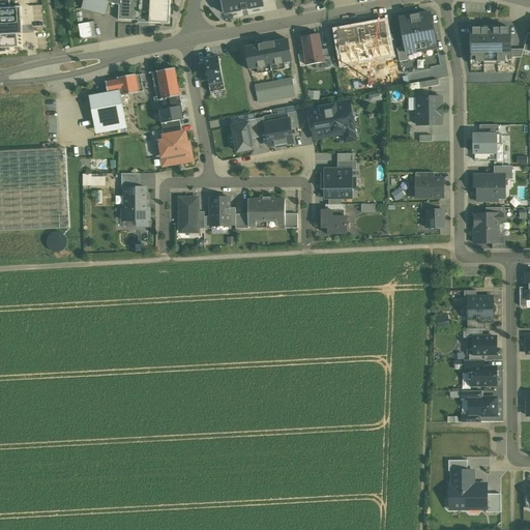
[(0,0),(0,51),(5,52),(4,49),(19,48),(19,35),(24,35),(22,7),(10,7),(9,0),(0,0)]
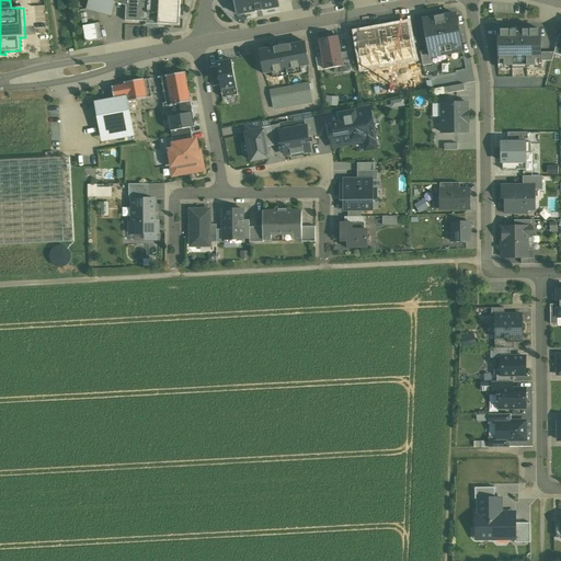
[(114,0),(88,0),(89,0),(87,9),(111,15),(114,2),(114,0)]
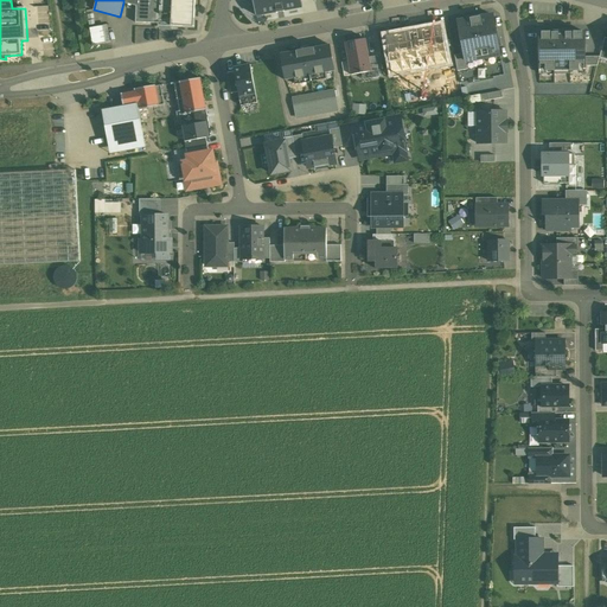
[(123,0),(123,2),(136,6),(135,23),(158,24),(158,26),(172,27),(172,26),(171,26),(172,0),(123,0)]
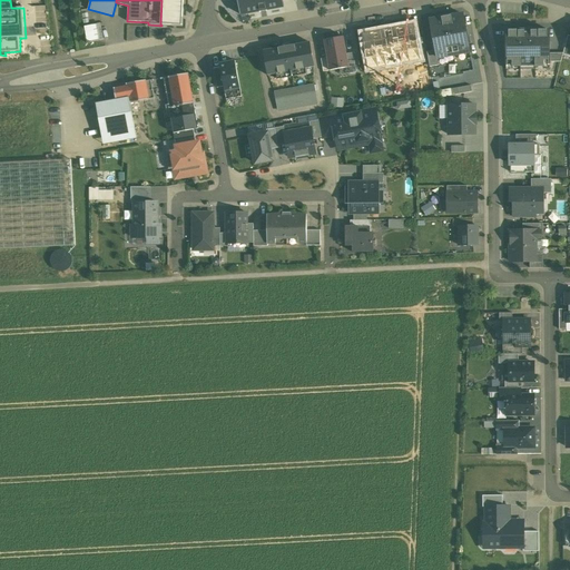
[(183,0),(161,0),(160,25),(161,25),(182,26),(183,0)]
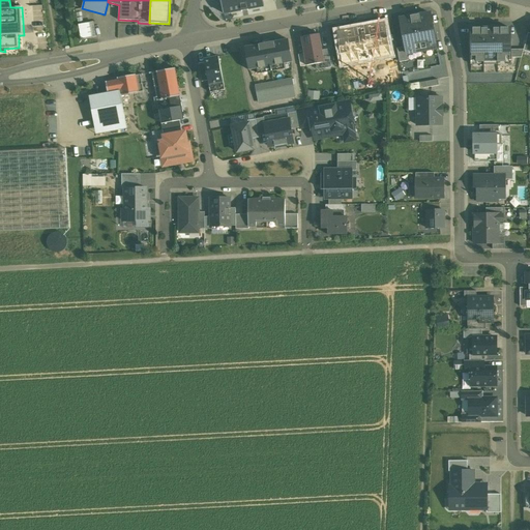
[(248,9),(264,6),(263,0),(221,0),(224,13),(241,10),(241,11),(248,10),(248,9)]
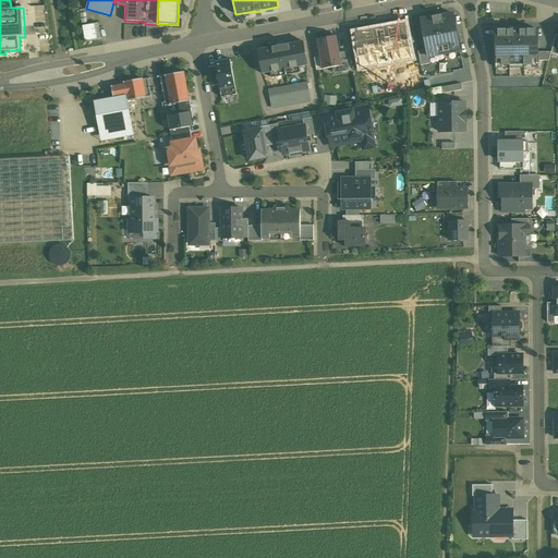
[(453,14),(421,20),(426,49),(427,57),(428,57),(460,50),(453,14)]
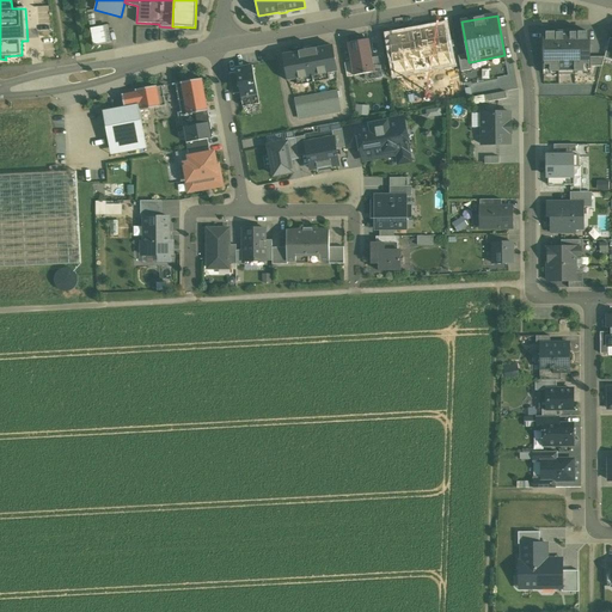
[(445,25),(387,36),(396,75),(452,65),(445,25)]
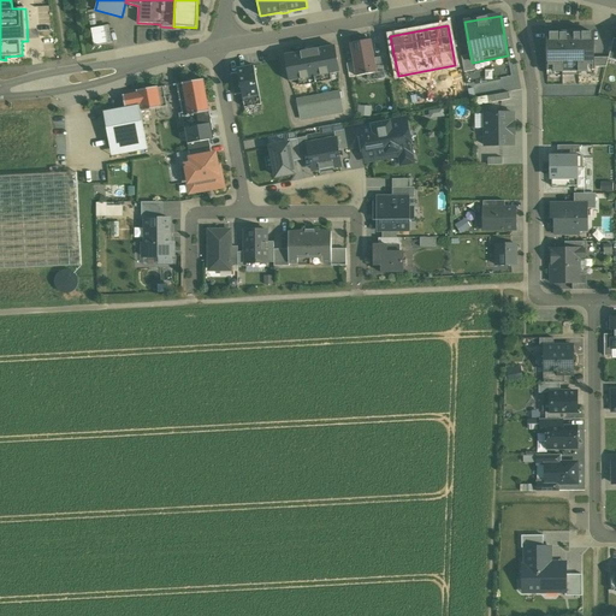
[(108,43),(105,27),(92,29),(94,47),(108,43)]
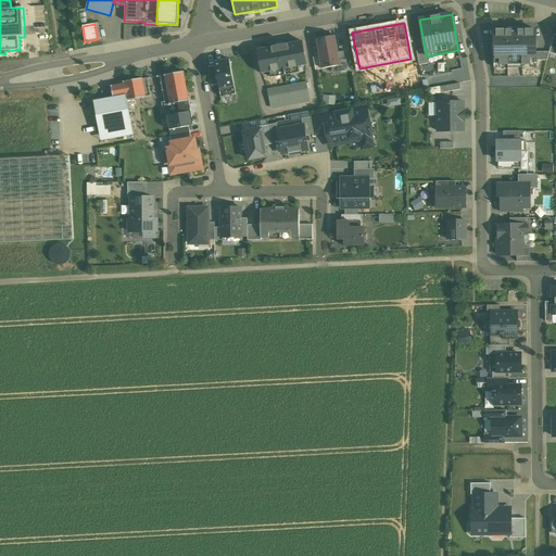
[(534,29),(494,29),(494,46),(493,45),(493,62),(500,62),(500,65),(507,65),(507,63),(521,63),(521,65),(530,65),(530,62),(535,61),(535,52),(535,45),(534,45),(534,29)]
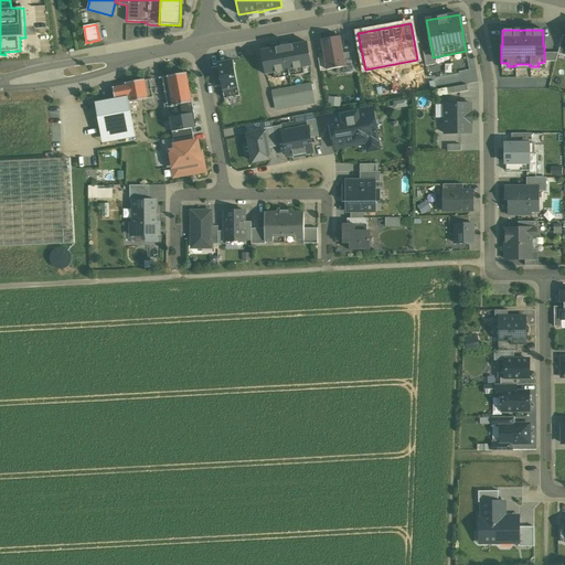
[(324,57),(327,70),(337,68),(345,66),(343,54),(340,36),(321,40),(324,57)]
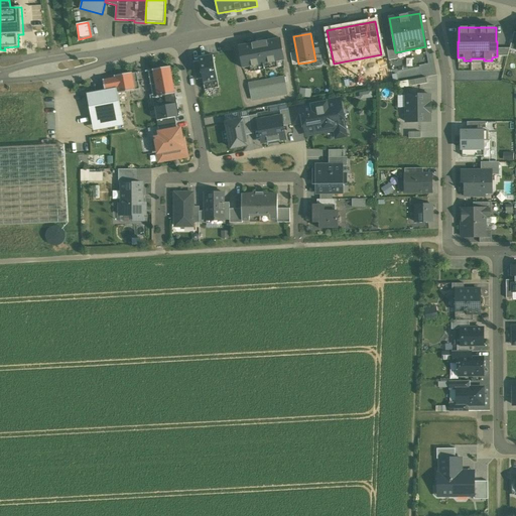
[(280,38),(238,46),(243,69),(284,60),(280,38)]
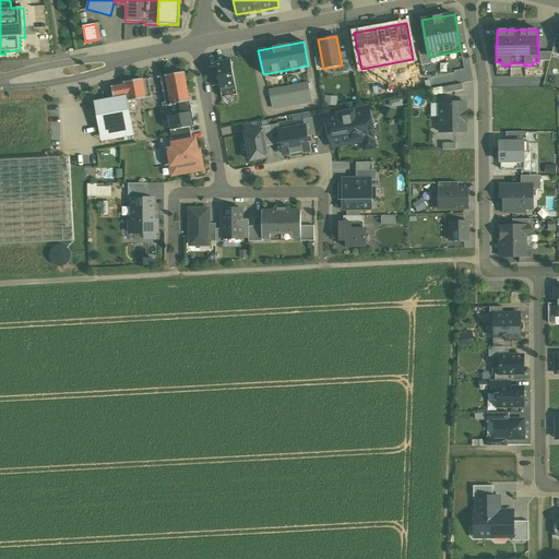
[(427,49),(418,51),(421,66),(430,63),(429,57),(428,57),(427,49)]
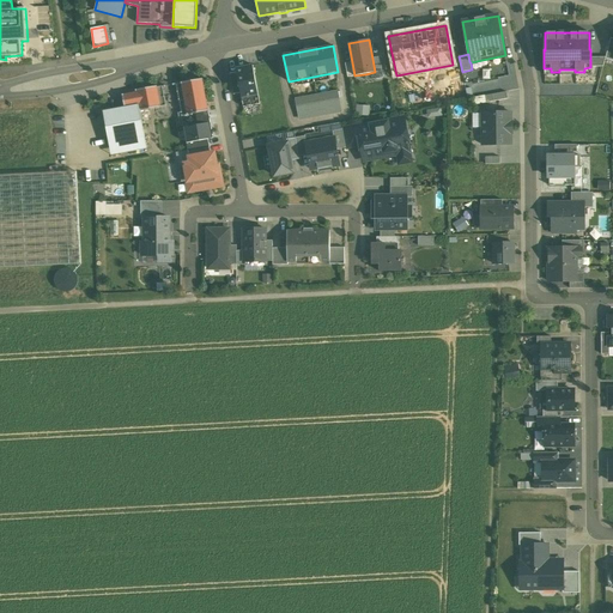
[(354,76),(352,62),(345,64),(347,78),(354,76)]
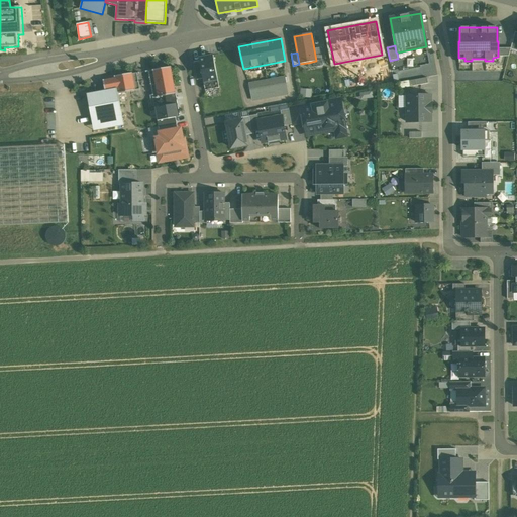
[(213,56),(199,58),(200,61),(203,79),(204,83),(217,80),(213,56)]
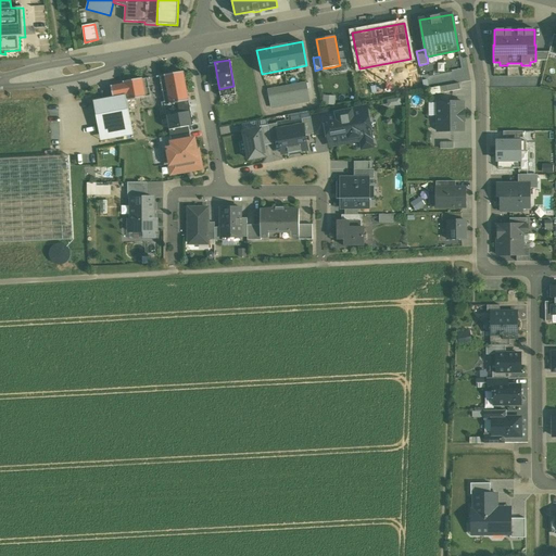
[(340,65),(331,67),(332,74),(348,72),(346,64),(340,65)]
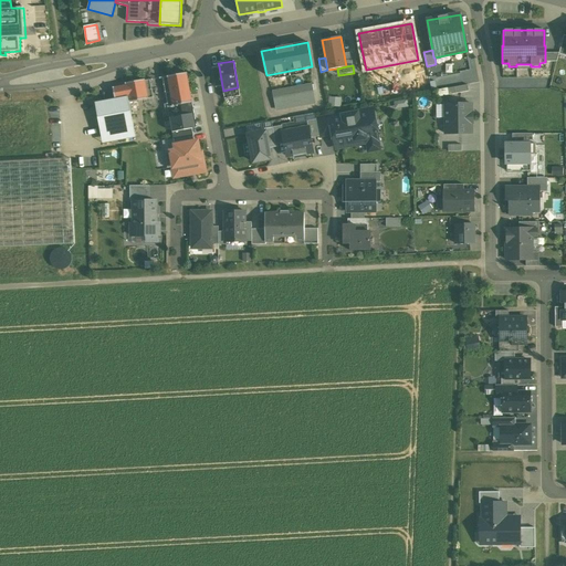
[(219,66),(212,67),(216,87),(222,86),(219,66)]
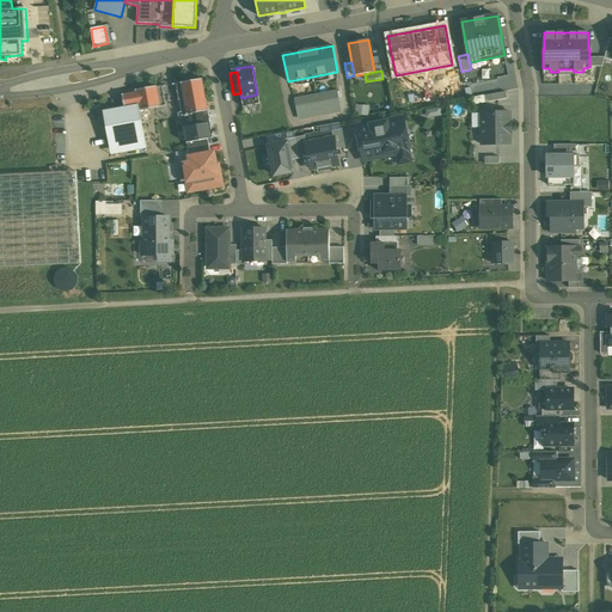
[(202,80),(176,85),(179,101),(184,99),(188,115),(208,111),(202,80)]
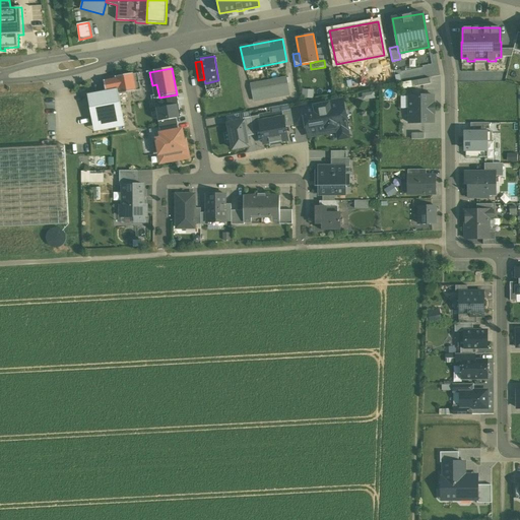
[(104,78),(107,91),(118,89),(119,94),(136,91),(133,73),(104,78)]
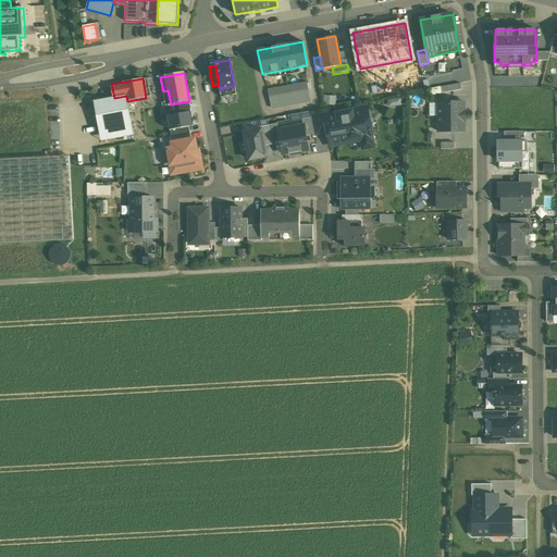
[(307,83),(268,90),(269,97),(308,89),(307,83)]
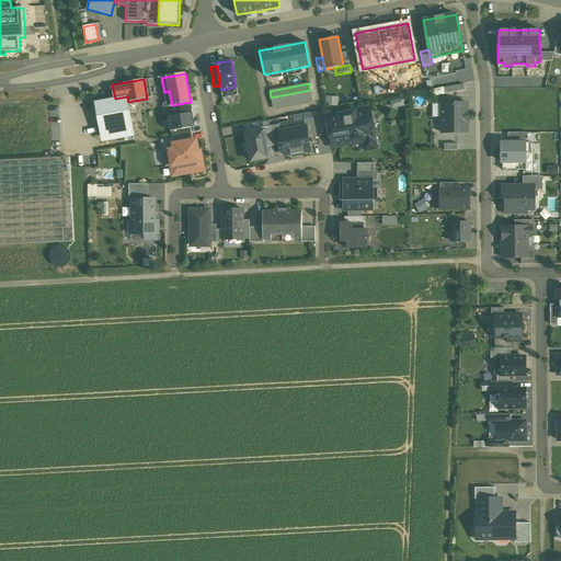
[(445,94),(465,90),(464,84),(444,88),(445,94)]
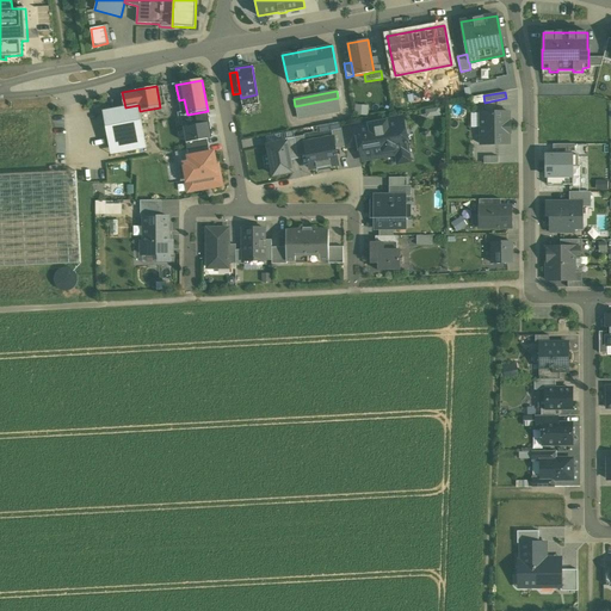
[(257,94),(241,98),(242,106),(259,104),(257,94)]
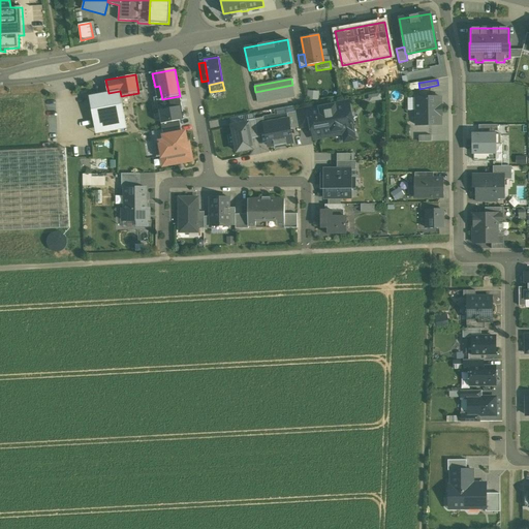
[(292,85),(255,92),(257,103),(294,97),(292,85)]
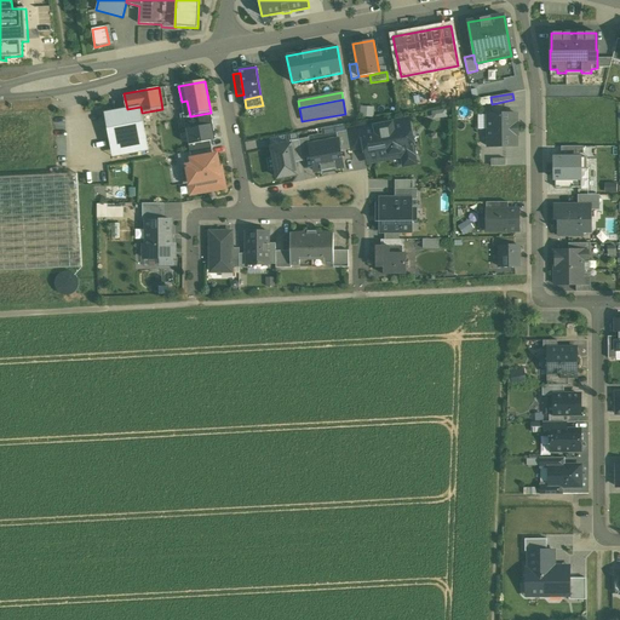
[(360,105),(360,115),(371,115),(371,107),(360,105)]
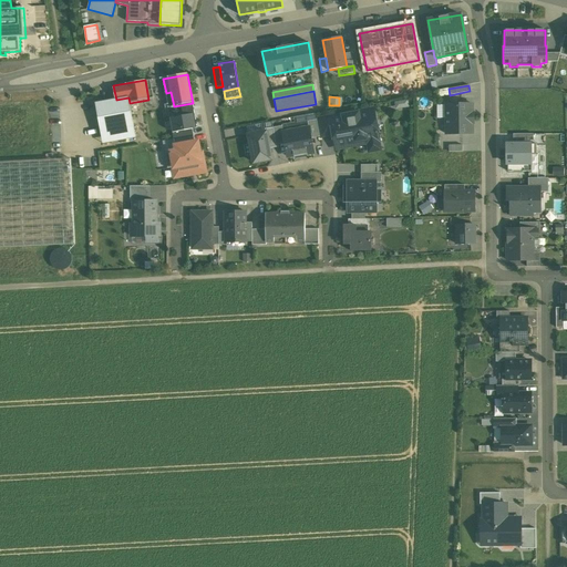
[(136,137),(130,103),(129,98),(116,100),(96,103),(103,144),(136,137)]
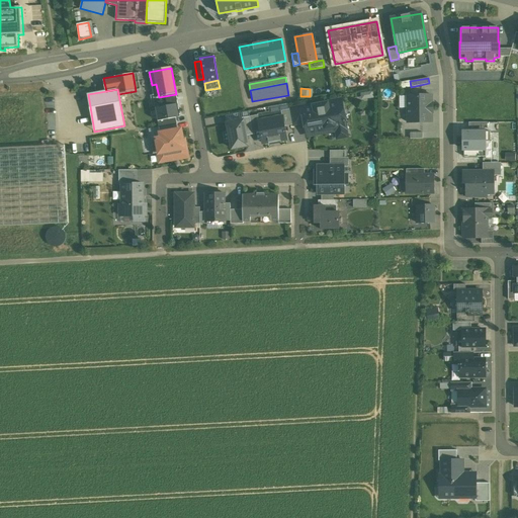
[(176,118),(180,117),(176,94),(159,97),(154,98),(158,121),(176,118)]
